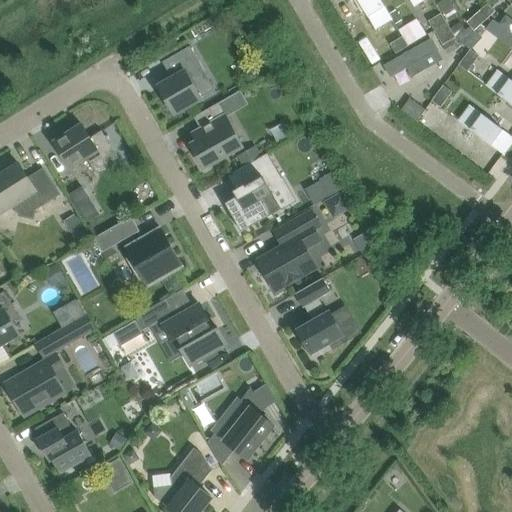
[(359,0),(376,28),(393,18),(382,0),(359,0)]
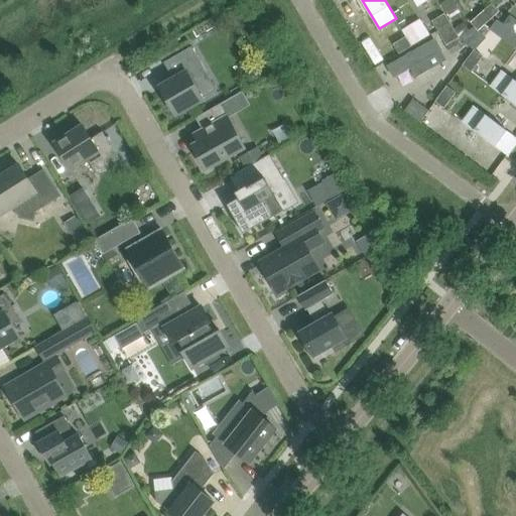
[(456,0),(446,0),(442,3),(454,21),(462,16),(460,13),(463,11),(456,0)]
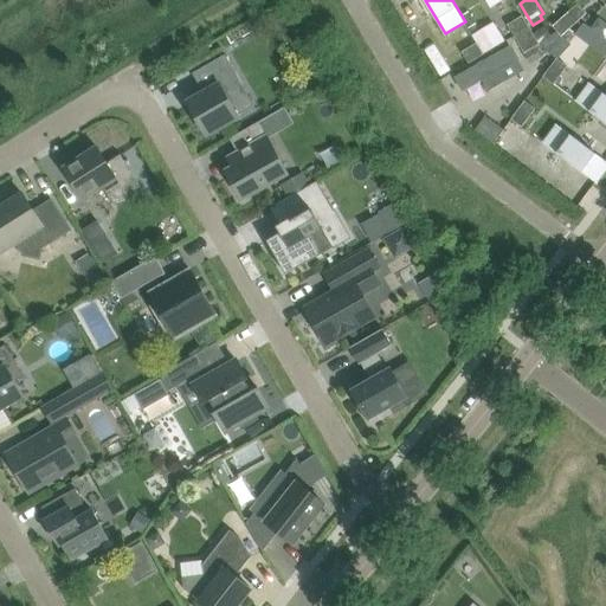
[(566,15),(575,25),(578,21),(587,14),(578,4),(566,15)]
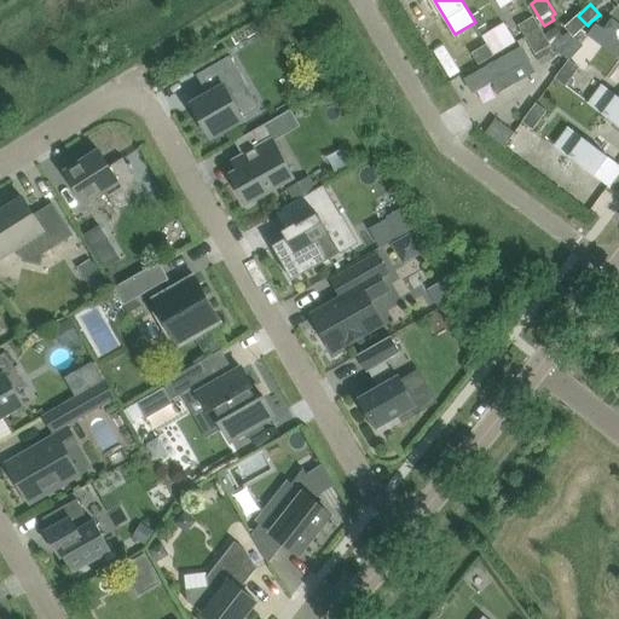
[(526,36),(537,53),(548,47),(551,45),(542,27),(534,16),(520,25),(526,36)]
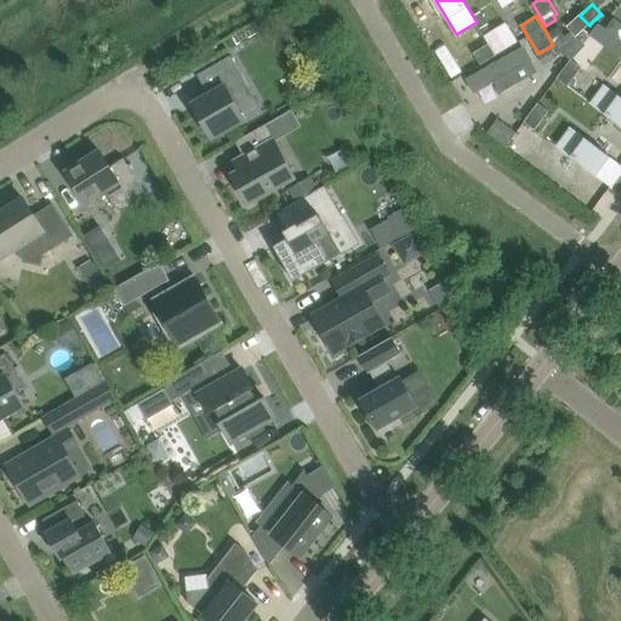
[(576,36),(590,26),(580,16),(568,27),(576,36)]
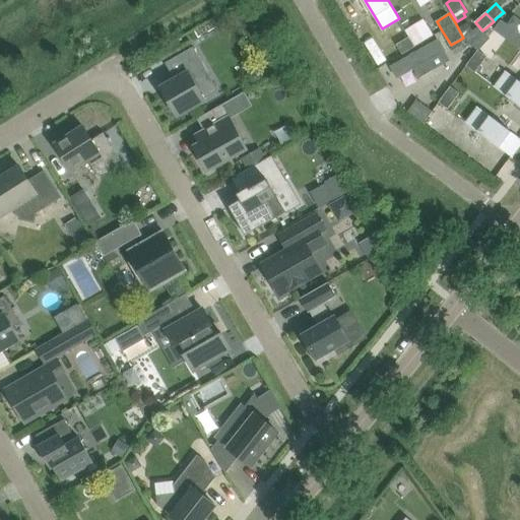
[(519,31),(502,18),(495,28),(519,47),(519,31)]
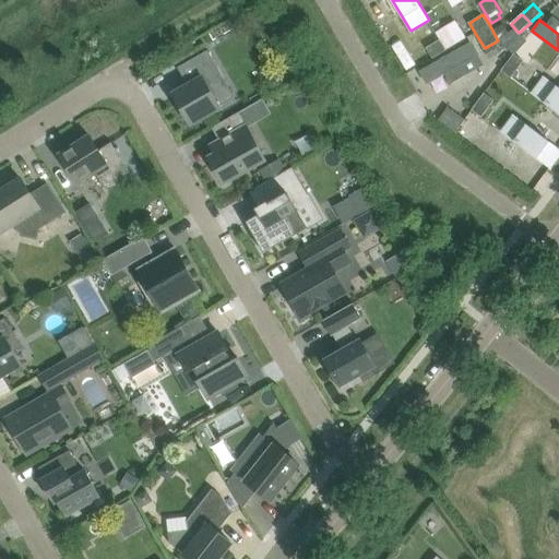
[(466,37),(461,27),(455,21),(437,32),(447,48),(466,37)]
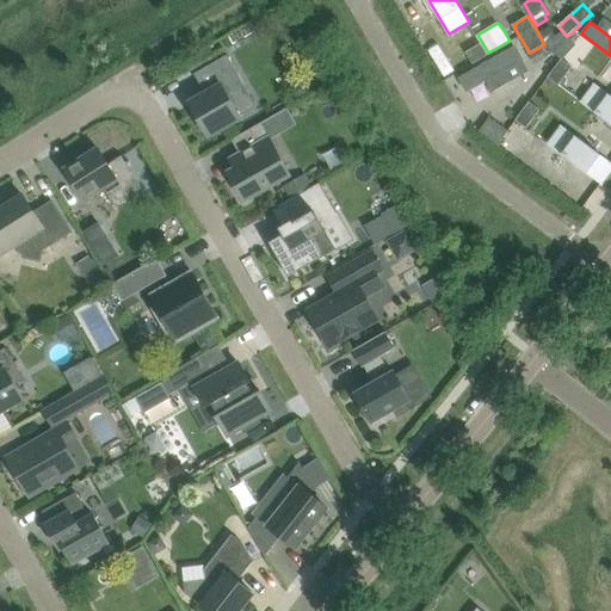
[(467,53),(474,63),(488,55),(482,43),(467,53)]
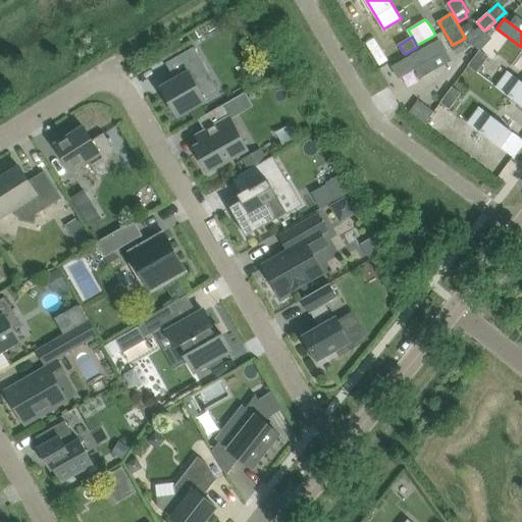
[(462,40),(453,45),(452,46),(457,55),(468,49),(462,40)]
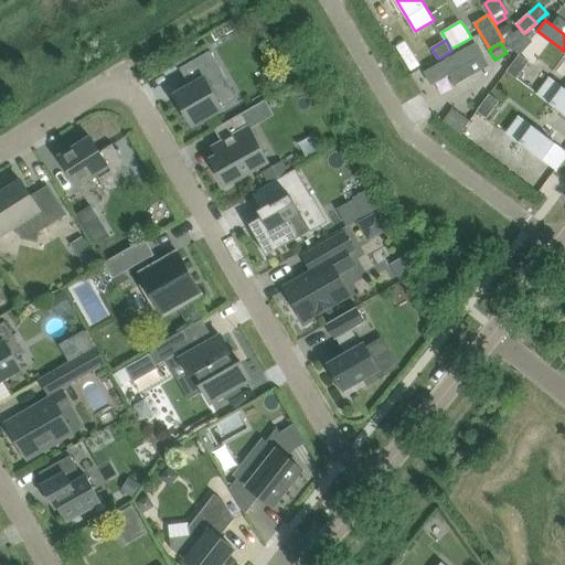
[(417,75),(427,93),(481,62),(471,45),(417,75)]
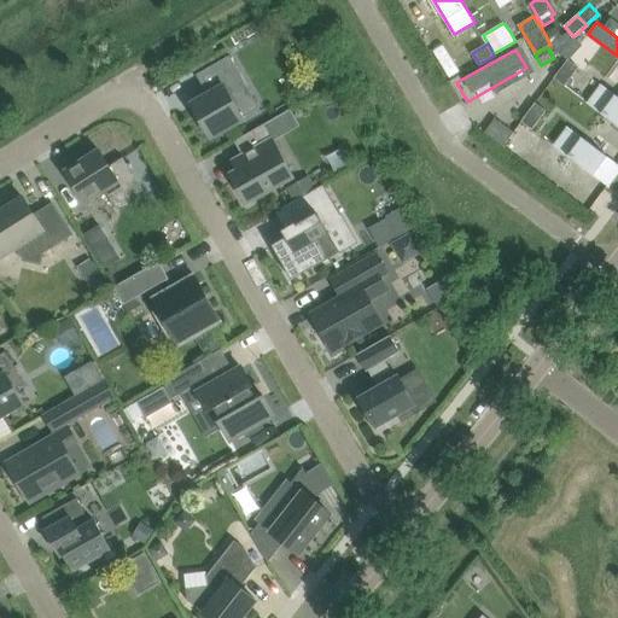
[(198,75),(208,91),(210,94),(196,103),(202,112),(198,115),(213,138),(245,118),(243,114),(246,100),(243,94),(251,89),(232,56),(198,75)]
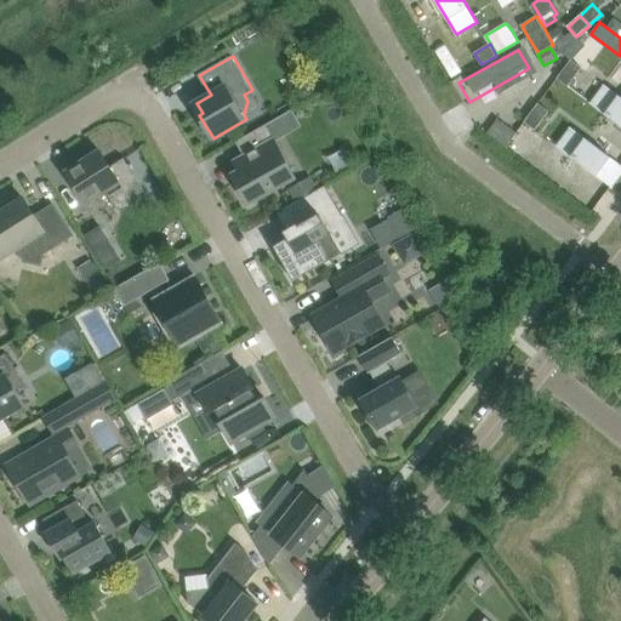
[(571,60),(558,78),(569,86),(582,68),(571,60)]
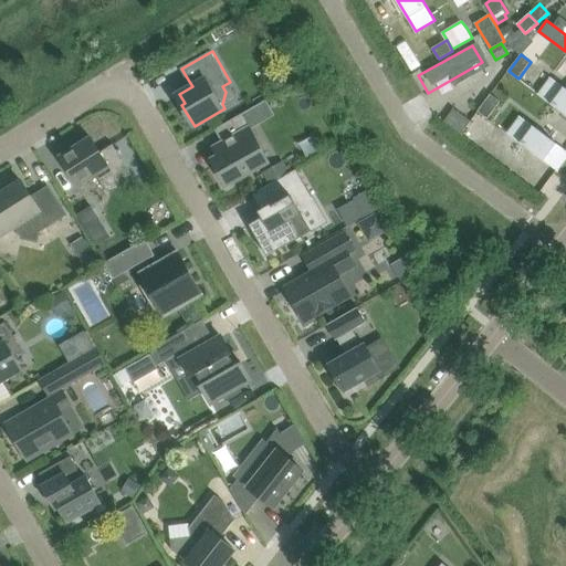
[(275,93),(287,86),(282,75),(281,74),(269,81),(275,93)]
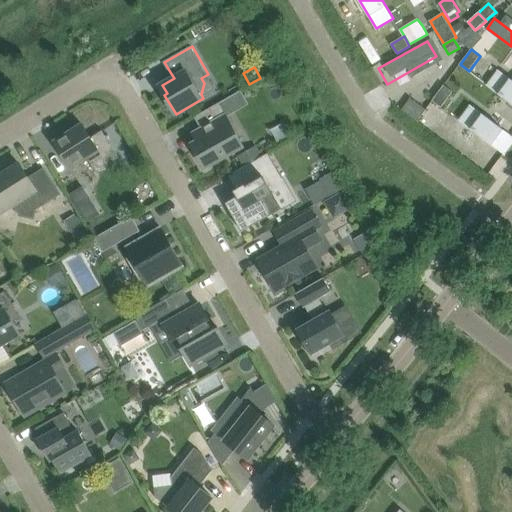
[(511,103),(511,79),(500,71),(488,86),(511,103)]
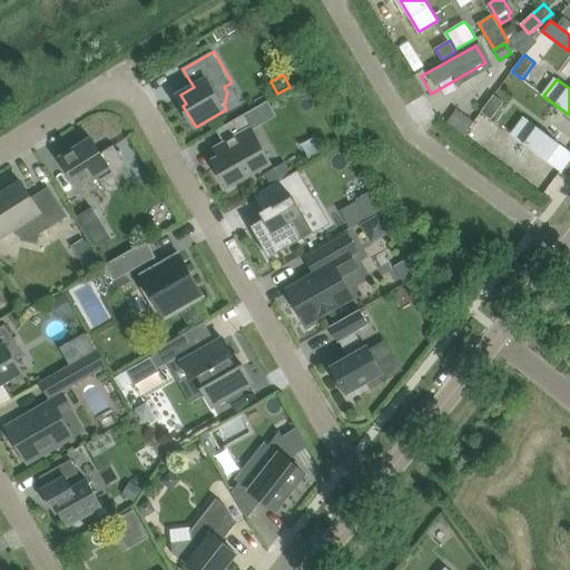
[(494,95),(482,111),(492,118),(504,102),(494,95)]
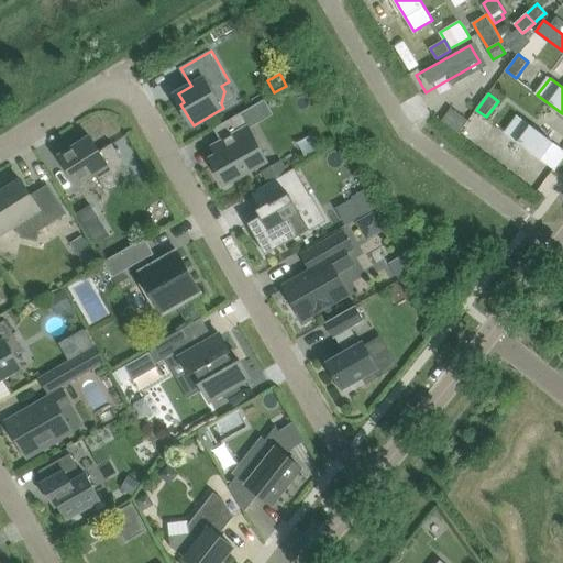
[(228,186),(269,162),(250,128),(251,127),(243,112),(214,129),(222,142),(213,146),(218,155),(211,158),(228,186)]
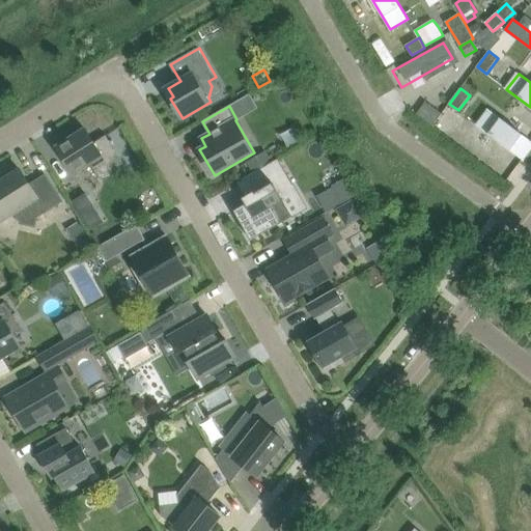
[(477,126),(523,160),(530,148),(530,140),(490,110),(477,126)]
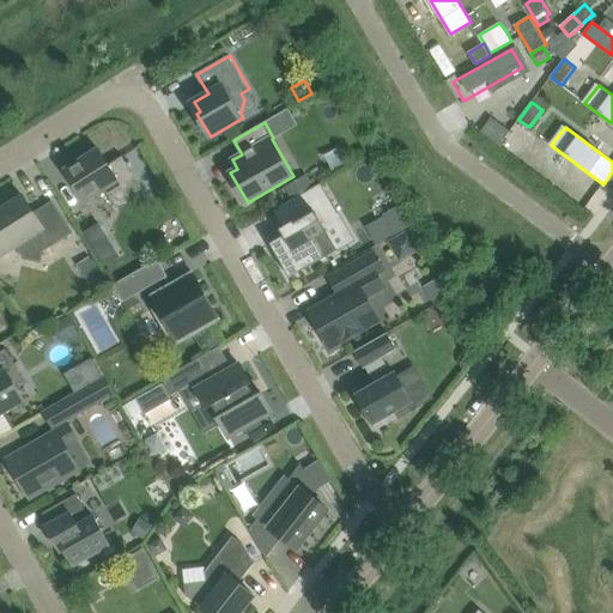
[(140,192),(144,188),(134,171),(131,162),(128,163),(123,156),(110,165),(99,149),(67,169),(87,201),(107,189),(116,206),(141,198),(140,192)]
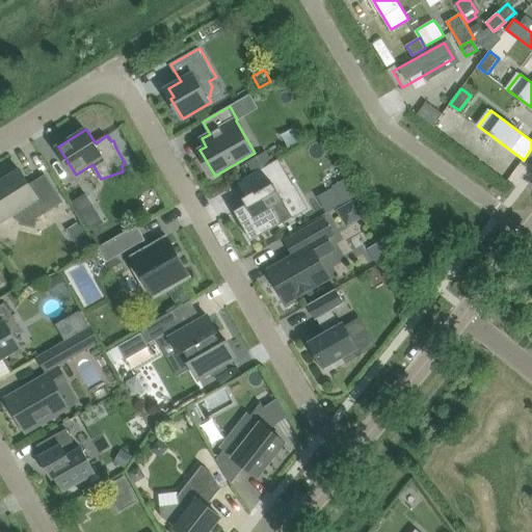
[(267,152),(255,158),(261,169),(272,162),(267,152)]
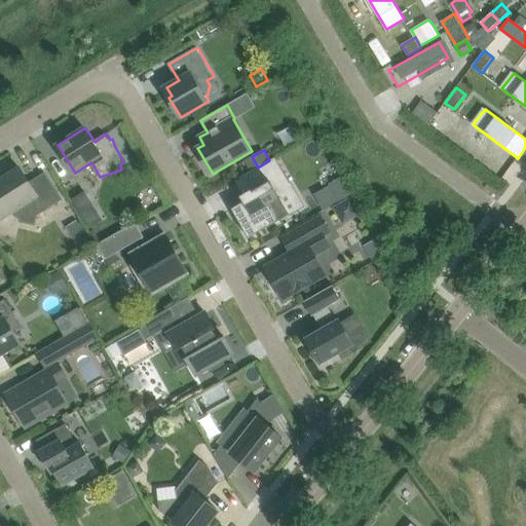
[(247,201),(233,209),(250,238),(291,215),(276,190),(291,182),(276,157),(245,176),(254,191),(245,197),(247,201)]
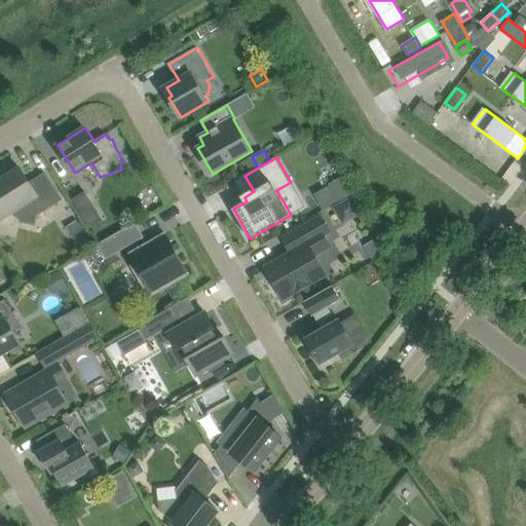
[(0,217),(17,207),(23,215),(22,221),(36,224),(38,215),(63,199),(46,174),(31,183),(21,167),(0,181),(0,217)]
